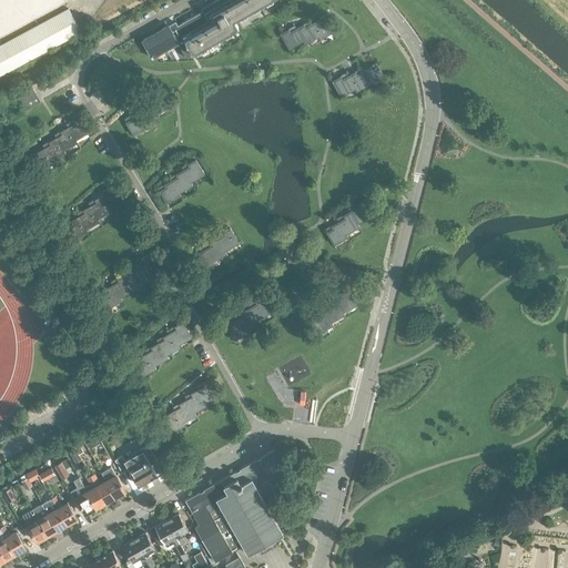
[(239,17),(267,0),(214,0),(201,8),(202,11),(178,24),(176,22),(171,24),(169,26),(169,24),(142,40),(152,57),(153,56),(178,41),(178,40),(183,37),(186,42),(180,47),(185,57),(193,52),(194,54),(239,30),(237,28),(239,27),(234,20),(233,18),(237,16),(239,17)]
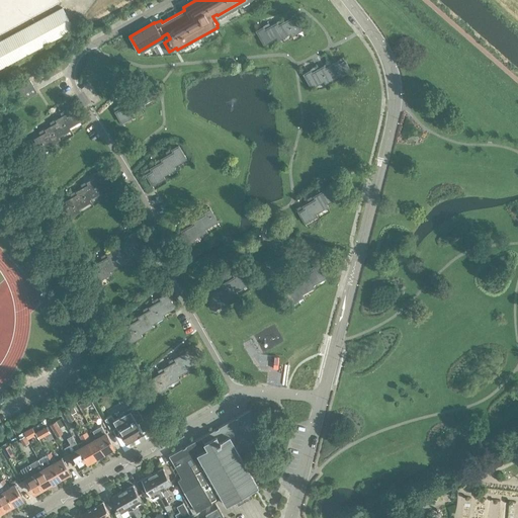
[(0,39),(0,68),(74,28),(61,7),(0,39)]
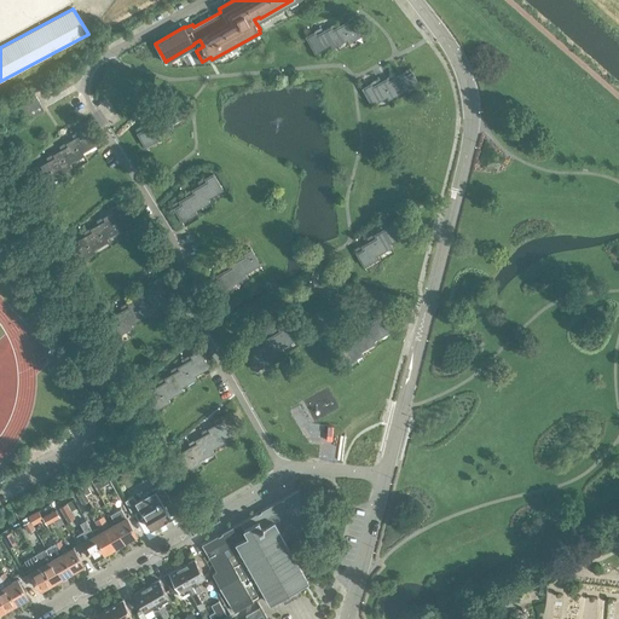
[(348,22),(340,27),(345,36),(348,42),(357,38),(354,35),(362,32),(356,21),(353,17),(347,21),(348,22)]
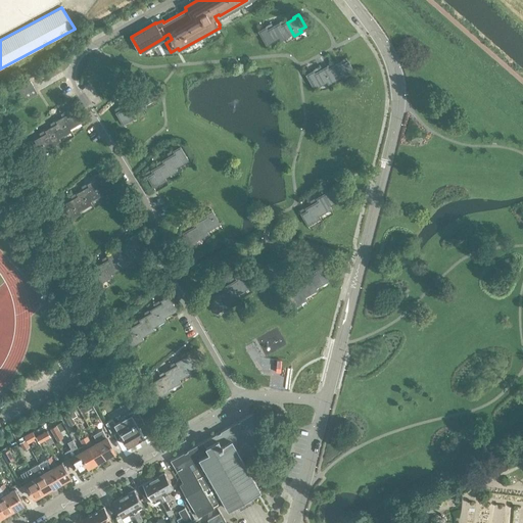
[(287,22),(285,18),(279,21),(280,24),(274,27),(273,28),(278,35),(278,36),(280,40),(287,36),(286,34),(291,31),(287,22)]
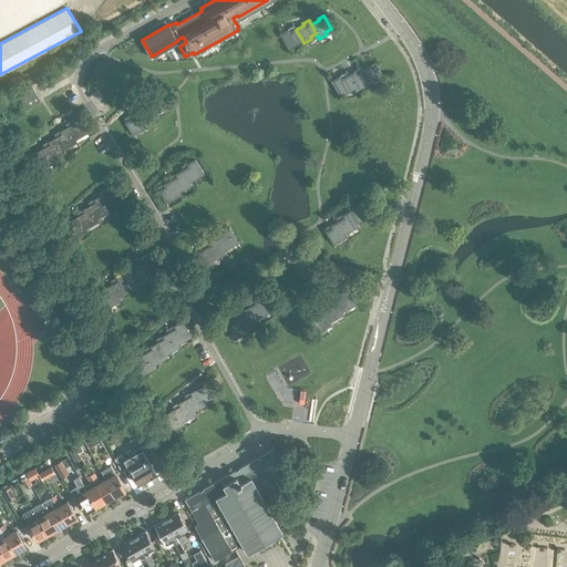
[(296,30),(297,29),(294,24),(288,28),(289,30),(281,34),(289,48),(297,43),(296,41),(301,39),(301,38),(296,30)]
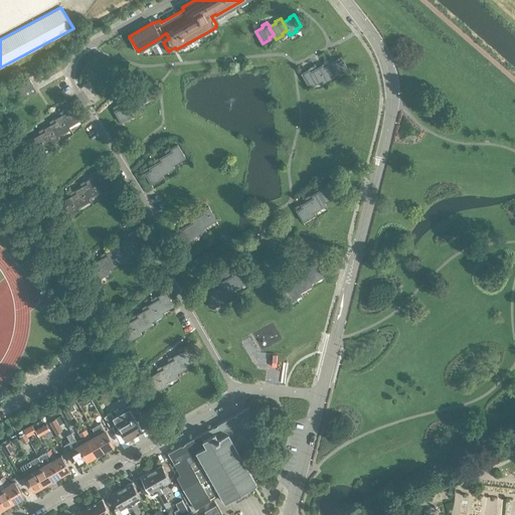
[(336,61),(330,65),(329,65),(334,73),(336,77),(343,73),(342,71),(348,68),(343,59),(342,59),(341,56),(335,59),(336,61)]
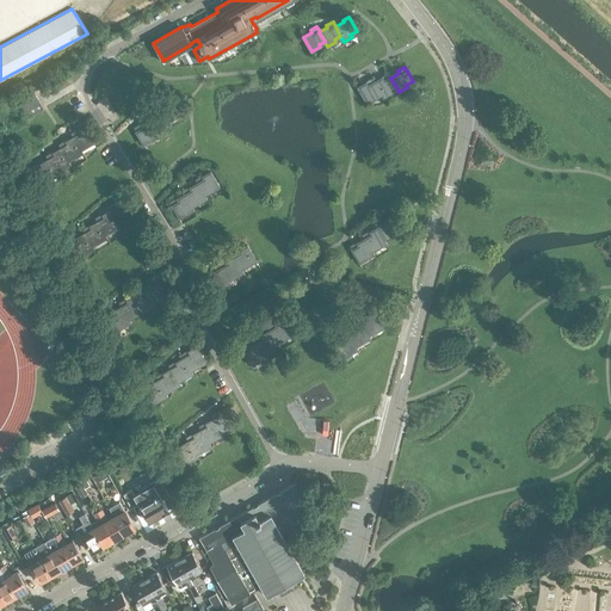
[(390,78),(392,78),(388,72),(382,75),(383,78),(375,82),(380,92),(383,98),(392,93),(390,91),(396,87),(390,78)]
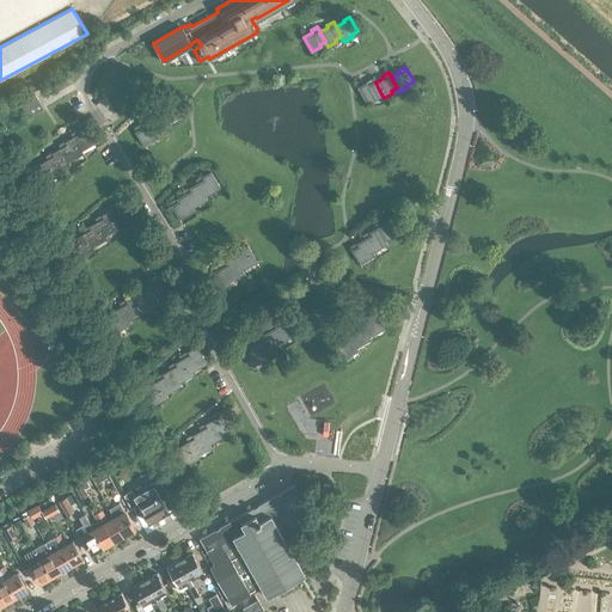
[(375,83),(373,78),(366,81),(367,84),(359,89),(367,103),(375,98),(374,96),(380,92),(375,83)]
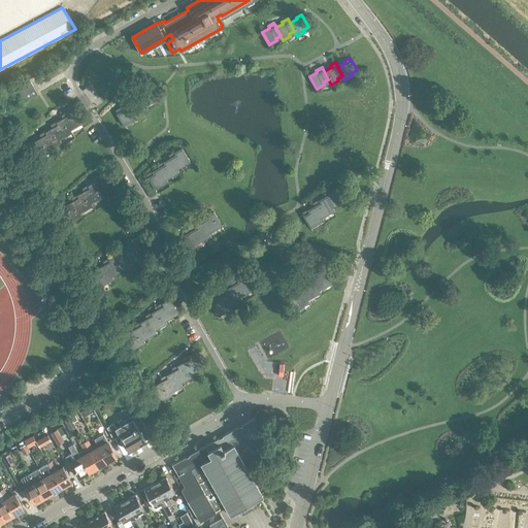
[(158,98),(151,85),(143,90),(142,88),(137,91),(139,95),(144,103),(150,100),(151,102),(158,98)]
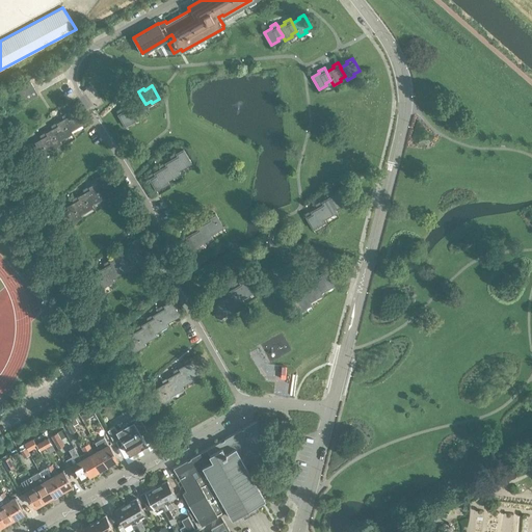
[(82,97),(90,109),(103,101),(96,88),(82,97)]
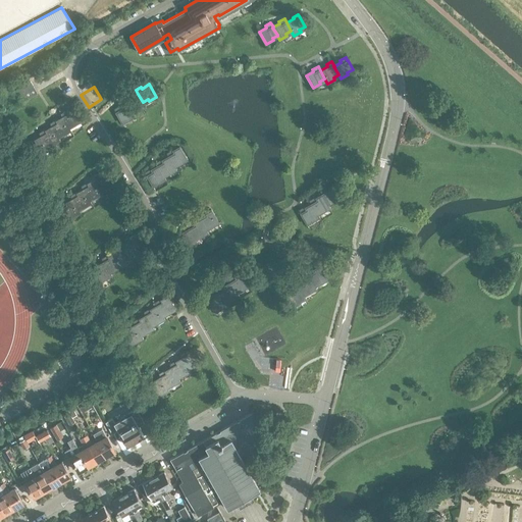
[(146,106),(143,102),(138,94),(132,98),(131,96),(124,99),(127,103),(132,111),(133,111),(138,108),(139,110),(146,106)]
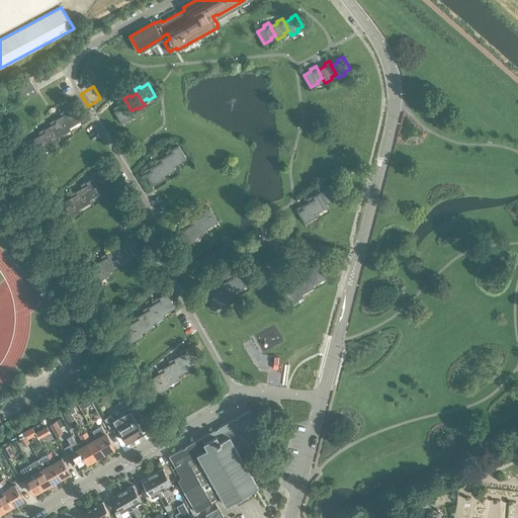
[(126,102),(119,106),(118,104),(113,107),(115,111),(120,120),(125,116),(126,119),(134,115),(132,110),(131,110),(126,102)]
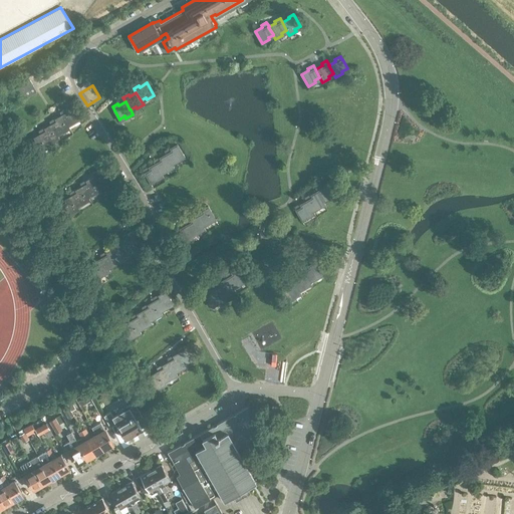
[(80,118),(73,106),(66,110),(65,108),(59,111),(62,115),(67,123),(72,120),(73,122),(80,118)]
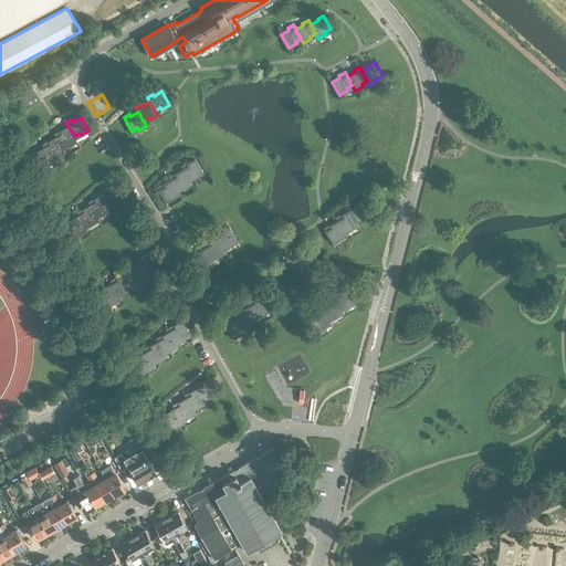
[(77,142),(74,136),(69,127),(61,132),(60,129),(54,134),(56,138),(58,138),(62,147),(62,146),(65,152),(71,148),(70,146),(77,142)]
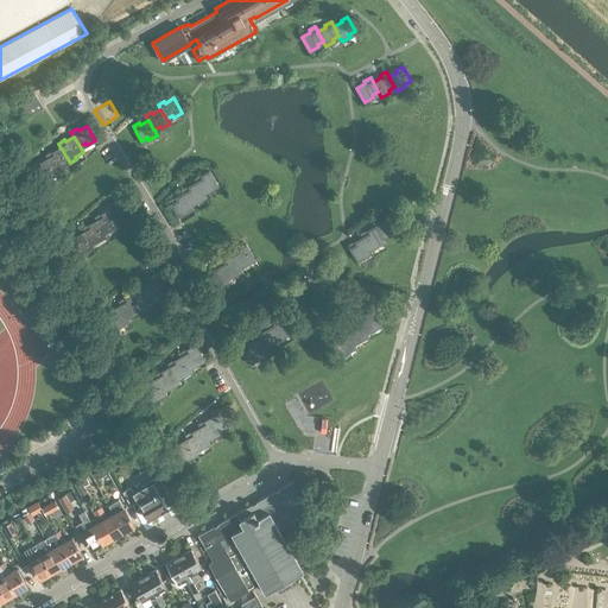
[(62,149),(61,149),(54,153),(51,151),(45,154),(49,159),(54,169),(55,169),(61,165),(62,168),(70,163),(67,157),(67,158),(62,149)]
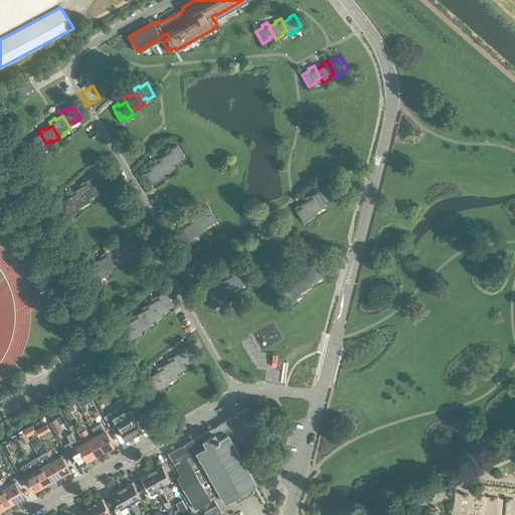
[(48,147),(46,143),(45,143),(41,135),(34,139),(33,137),(28,140),(30,144),(29,144),(35,152),(40,149),(41,151),(48,147)]
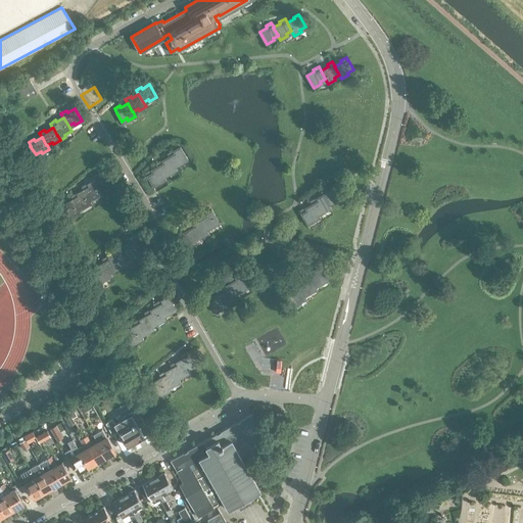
[(188,159),(181,147),(174,151),(173,150),(167,153),(170,157),(174,164),(175,164),(180,161),(181,164),(188,159)]
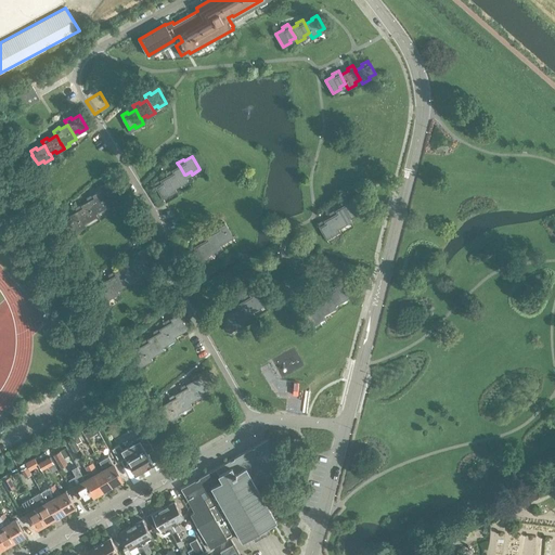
[(188,180),(185,175),(184,175),(180,167),(172,171),(171,169),(166,172),(168,177),(173,185),(177,190),(182,186),(180,184),(188,180)]
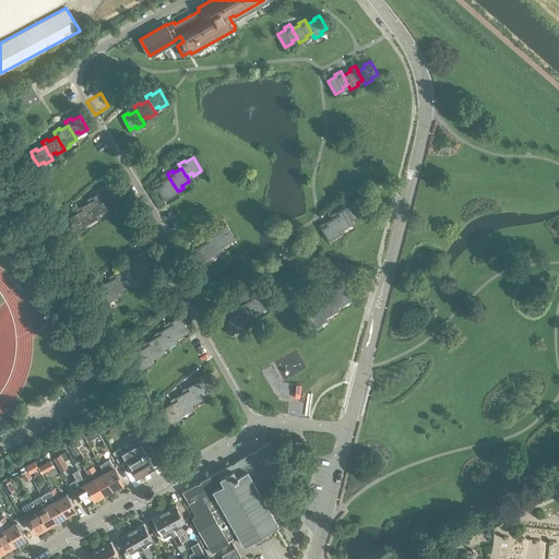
[(169,178),(162,182),(161,180),(155,183),(157,187),(157,188),(163,197),(169,193),(170,195),(178,191),(175,187),(169,178)]
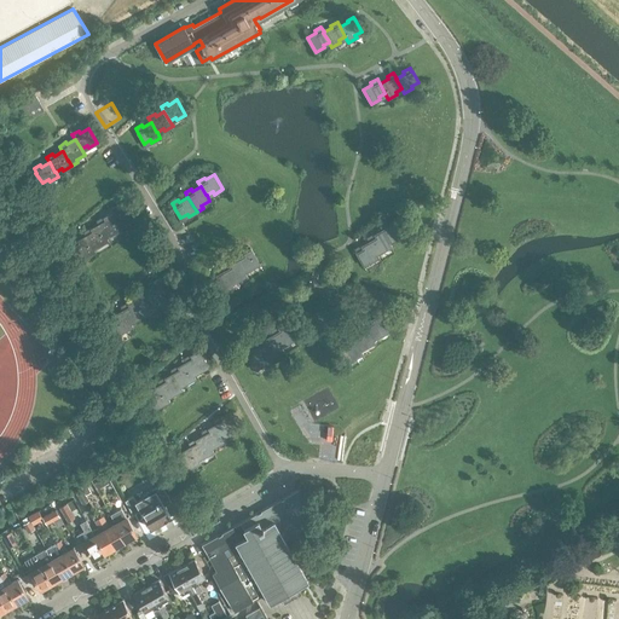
[(134,218),(126,202),(117,207),(116,206),(109,209),(113,214),(117,224),(119,223),(125,220),(126,223),(134,218)]
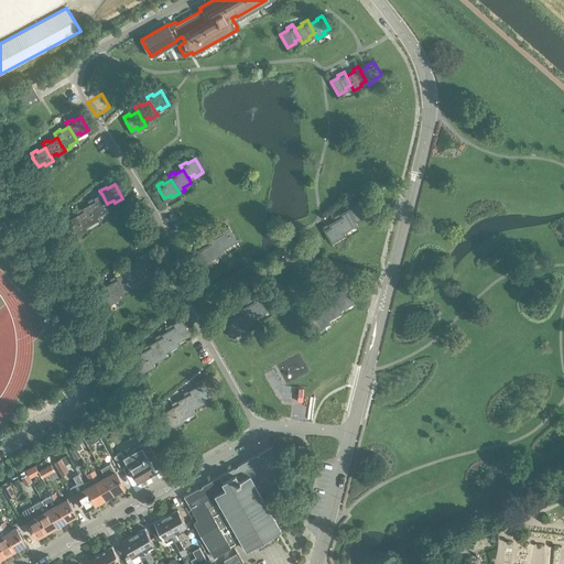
[(110,208),(108,203),(107,204),(102,195),(95,199),(94,197),(88,201),(90,205),(96,214),(101,210),(102,213),(110,208)]
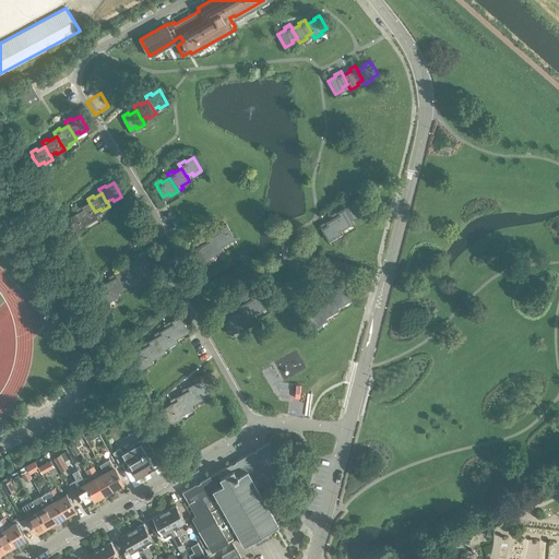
[(366,212),(358,198),(349,202),(348,201),(343,204),(345,209),(346,209),(351,217),(351,216),(356,214),(358,216),(366,212)]
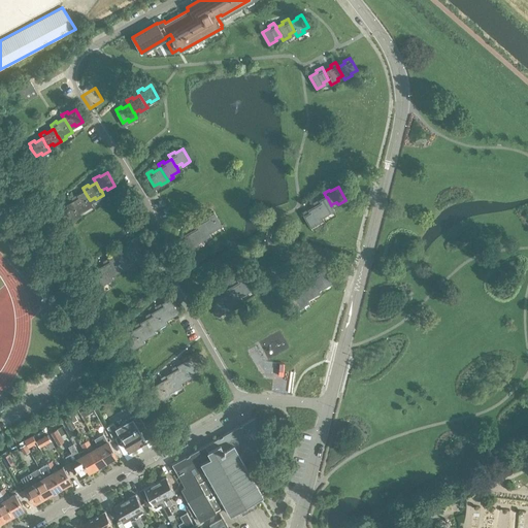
[(92,205),(90,200),(85,192),(77,196),(76,194),(71,197),(73,202),(74,202),(78,209),(84,206),(85,209),(92,205)]
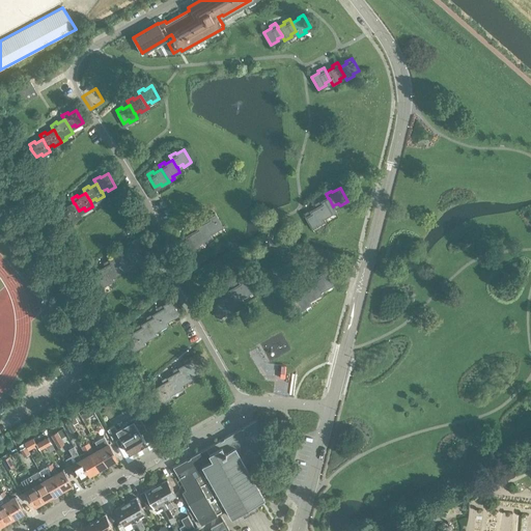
[(336,211),(333,205),(333,206),(329,198),(328,198),(322,202),(320,200),(314,203),(317,207),(323,216),(328,213),(329,215),(336,211)]
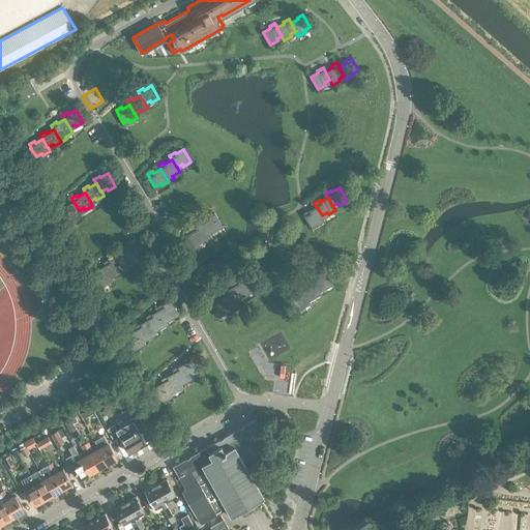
[(82,215),(79,210),(75,203),(74,203),(67,207),(66,205),(60,208),(62,211),(67,221),(74,217),(75,219),(82,215)]
